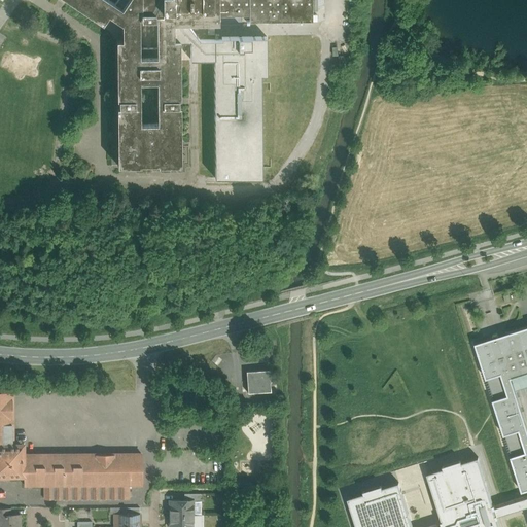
[(157,165),(181,165),(180,106),(178,106),(178,98),(180,98),(179,41),(179,39),(174,39),(174,23),(187,23),(218,23),(218,16),(249,16),(249,22),(312,22),(312,0),(67,0),(103,23),(108,14),(123,24),(123,40),(116,40),(117,99),(119,99),(119,106),(117,106),(117,165),(140,165),(140,160),(157,160),(157,165)]
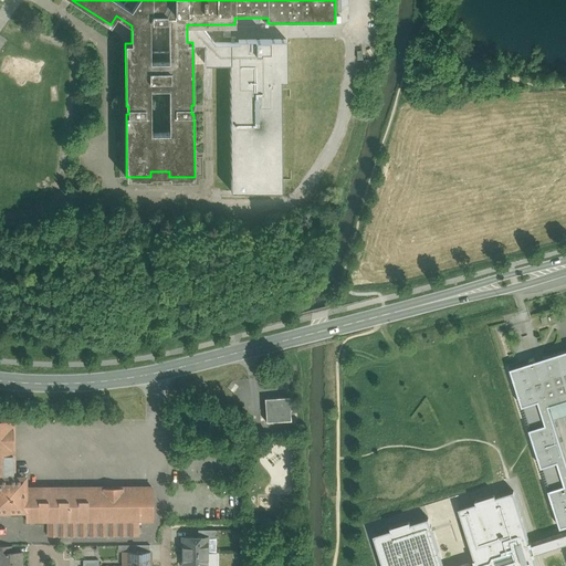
[(230,63),(231,191),(282,191),(281,81),(286,81),(286,39),(238,40),(238,42),(215,42),(201,24),(187,24),(187,42),(192,42),(192,44),(205,44),(205,64),(230,63)]
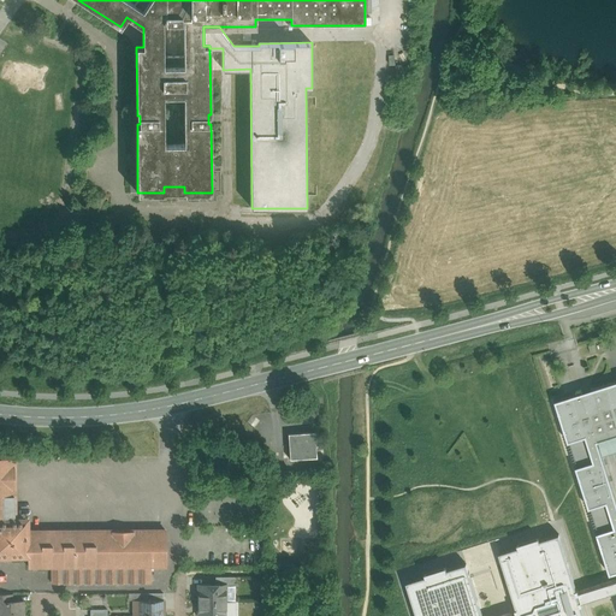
[(615,498),(598,442),(599,440),(615,434),(615,380),(582,392),(581,389),(576,391),(576,394),(555,401),(568,442),(570,442),(578,466),(576,467),(588,508),(591,508),(599,532),(597,533),(610,574),(615,572),(615,498)]
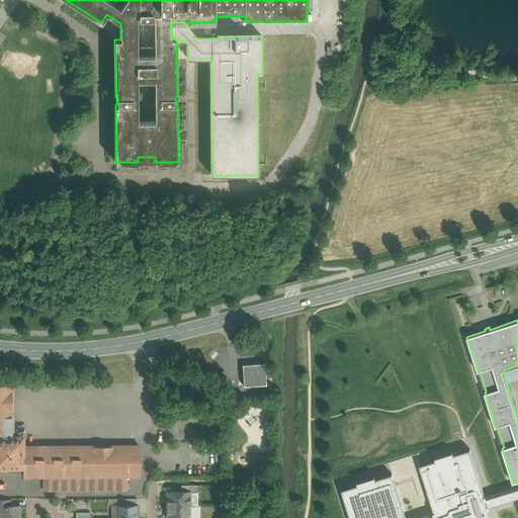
[(265,363),(242,365),(244,386),(266,384),(265,363)]
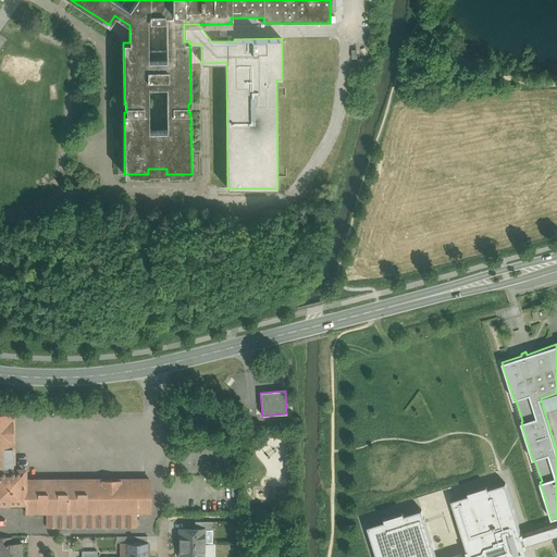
[(556,415),(556,393),(542,398),(548,418),(556,415)]
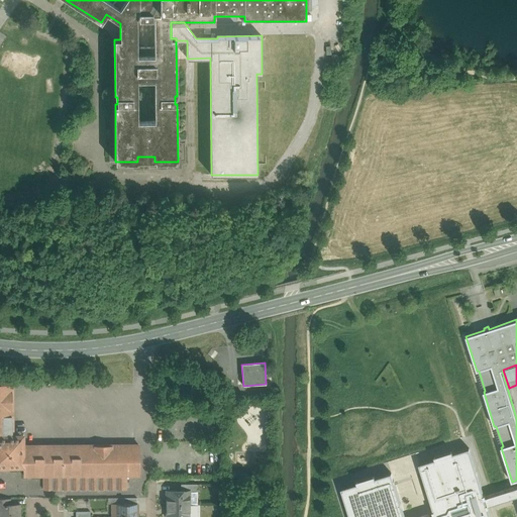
[(0,384),(0,433),(12,434),(12,416),(12,413),(12,387),(12,385),(10,385),(0,384)]
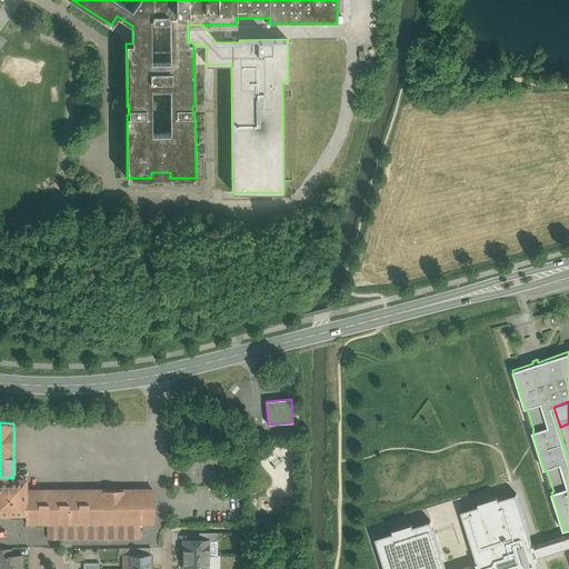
[(0,477),(0,513),(9,515),(26,515),(27,515),(27,490),(27,478),(13,478),(0,477)]
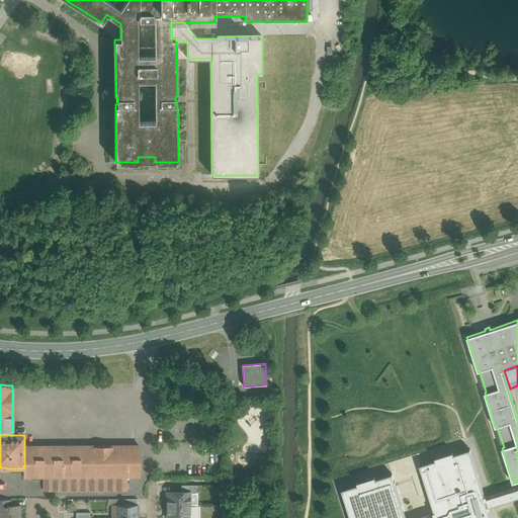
[(139,446),(24,446),(24,468),(23,468),(24,477),(44,477),(44,491),(126,490),(126,477),(140,476),(140,472),(139,472),(139,461),(140,461),(140,460),(139,459),(139,449),(140,448),(139,446)]
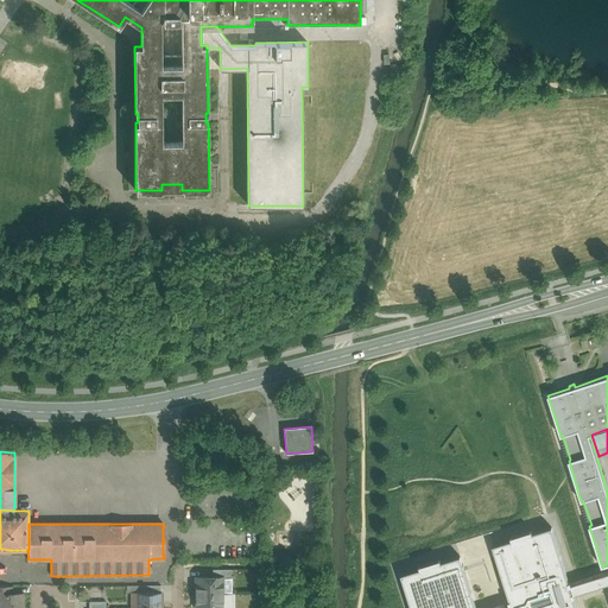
[(512,539),(493,545),(510,601),(508,601),(510,603),(512,603),(513,607),(577,607),(574,597),(575,597),(575,594),(572,595),(569,586),(571,584),(570,582),(569,582),(552,527),(533,533),(512,539)]
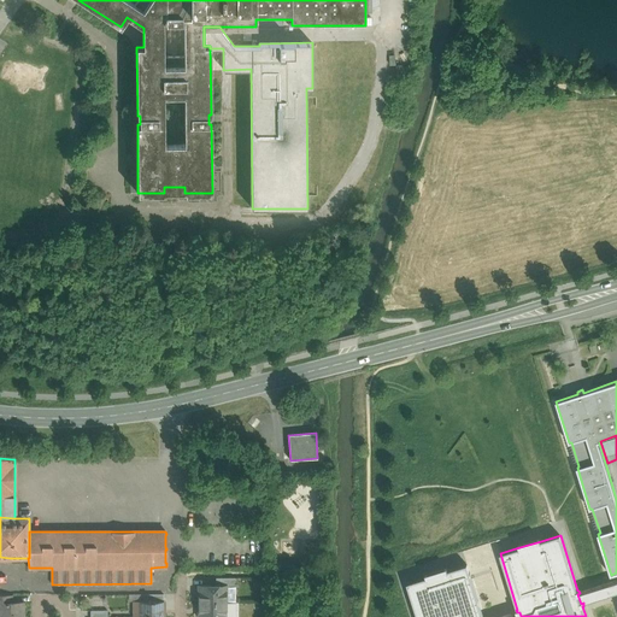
[(518,545),(519,547),(541,541),(540,538),(518,545)]
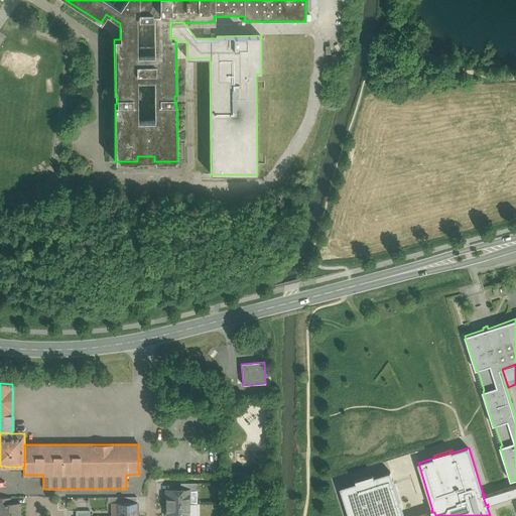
[(357,483),(341,488),(349,515),(404,515),(391,472),(375,477),(357,483)]
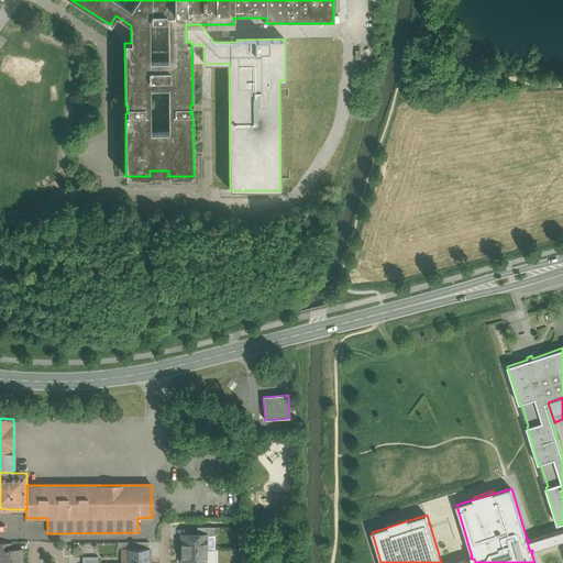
[(389,527),(409,520),(408,518),(388,523),(389,527)]
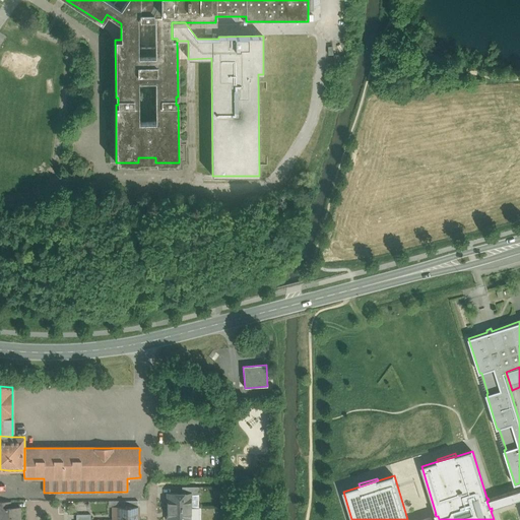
[(519,490),(489,500),(486,501),(490,509),(492,508),(519,499),(519,490)]
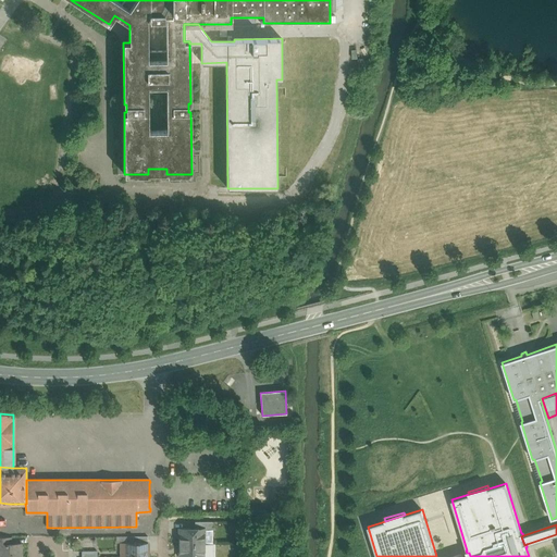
[(195,529),(180,529),(180,544),(203,543),(212,543),(212,529),(203,529),(195,529)]
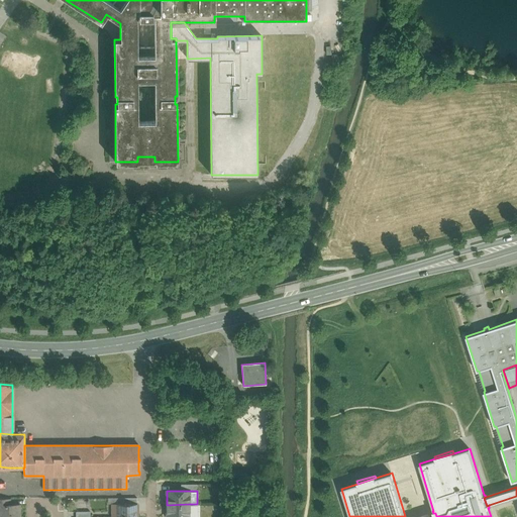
[(7,505),(0,504),(0,516),(19,516),(20,505),(7,505)]
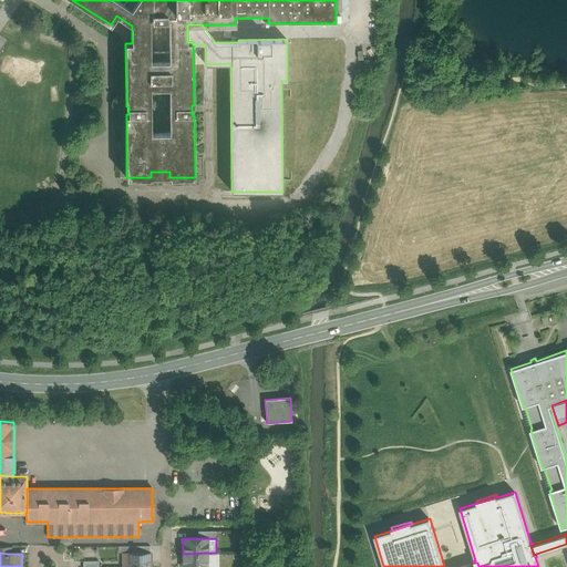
[(135,553),(127,553),(127,564),(123,564),(123,566),(150,566),(151,553),(135,553)]
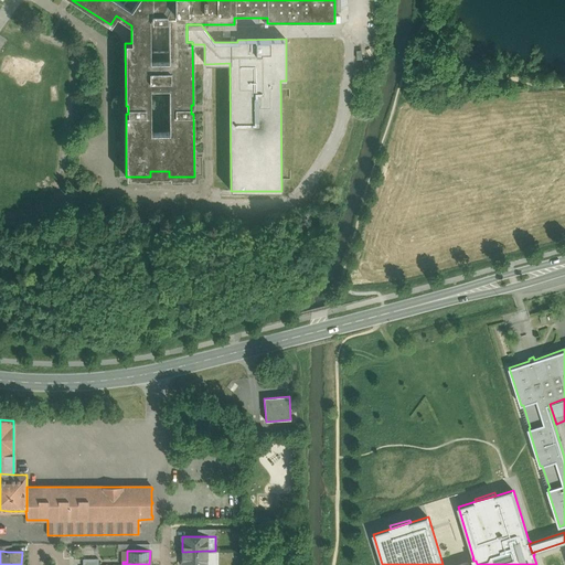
[(206,551),(182,552),(181,564),(215,564),(215,551),(206,551)]
